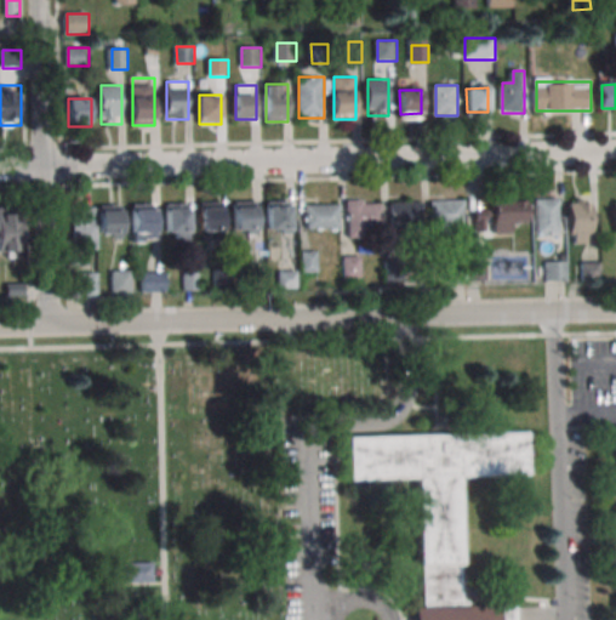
[(562,232),(562,199),(540,199),(540,232),(562,232)]
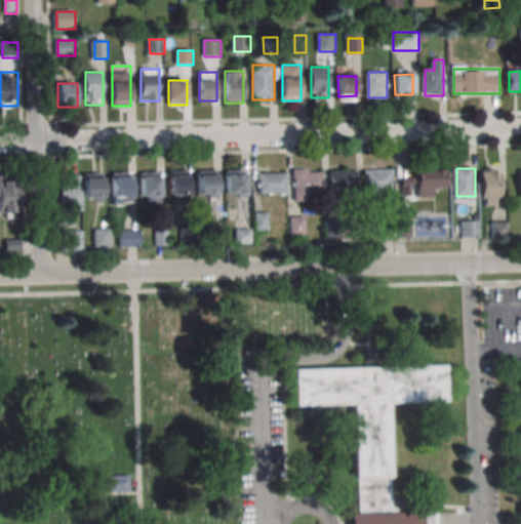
[(246,169),(227,169),(227,197),(246,197),(246,169)]
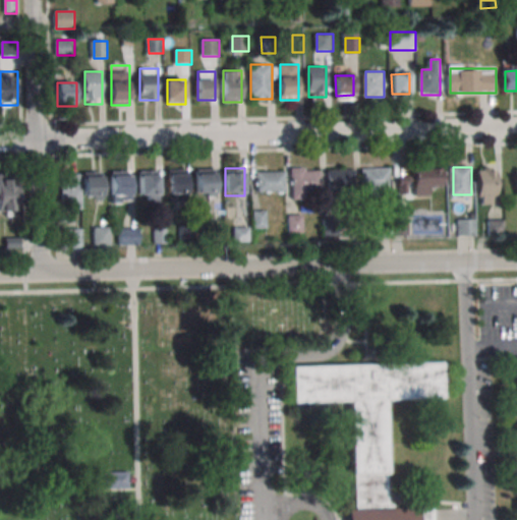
[(322,168),(293,168),(293,198),(313,198),(313,190),(322,190),(322,168)]
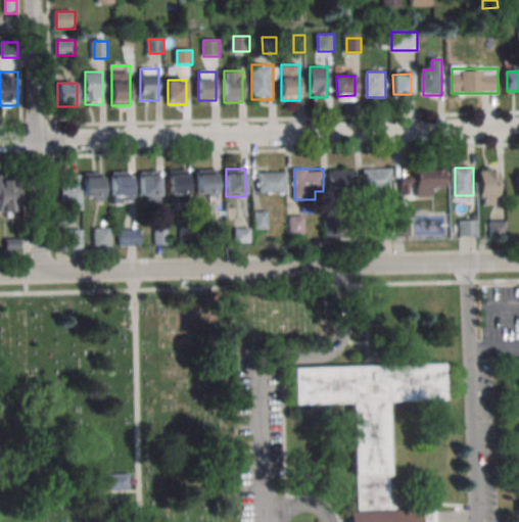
[(359,169),(329,169),(329,199),(346,199),(346,190),(359,190),(359,169)]
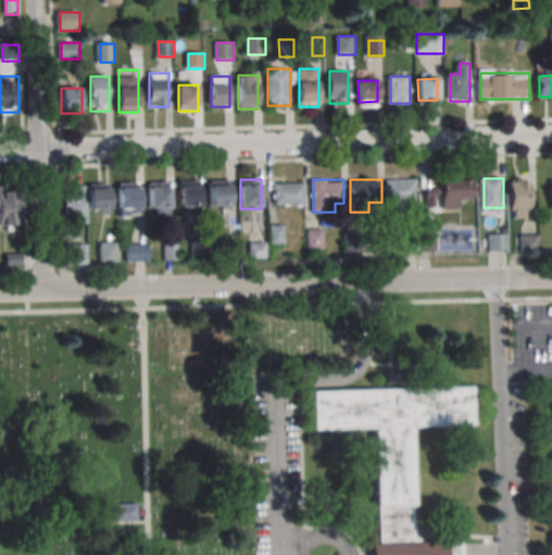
[(417,179),(389,179),(389,210),(402,210),(402,202),(417,202),(417,179)]
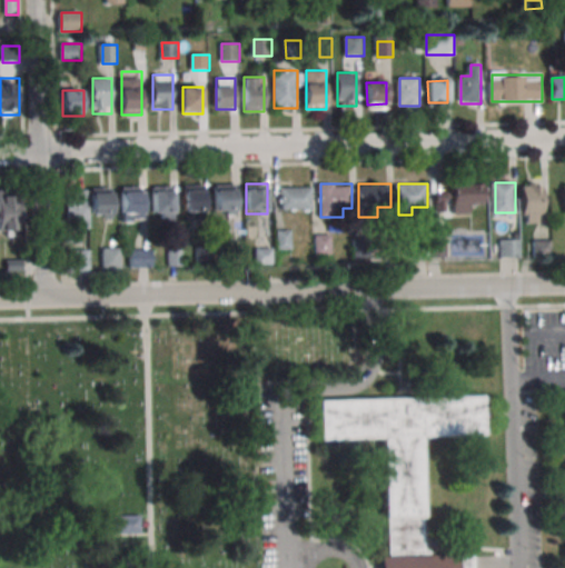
[(454,183),(454,193),(438,193),(438,213),(474,213),(474,203),(486,203),(486,183),(454,183)]
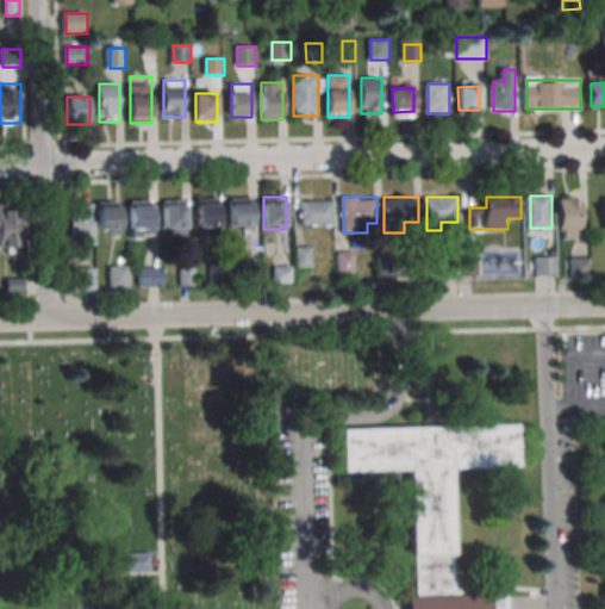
[(584,197),(561,197),(561,238),(584,238),(584,197)]
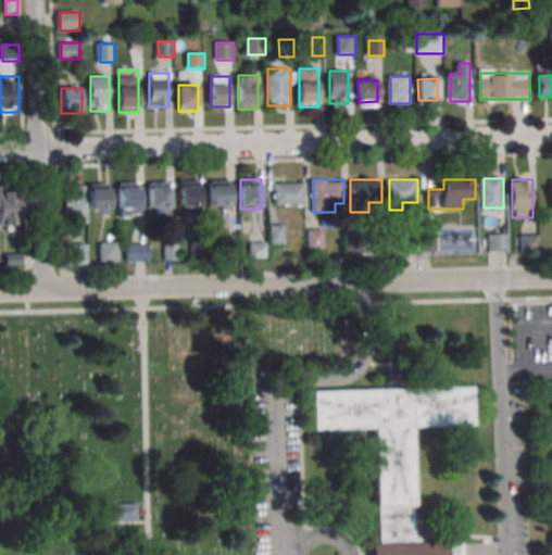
[(201,214),(201,180),(182,180),(182,214),(201,214)]
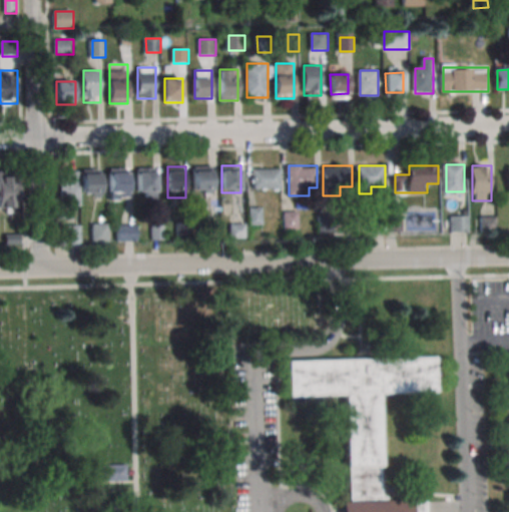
[(213,166),(194,166),(194,192),(213,192),(213,166)]
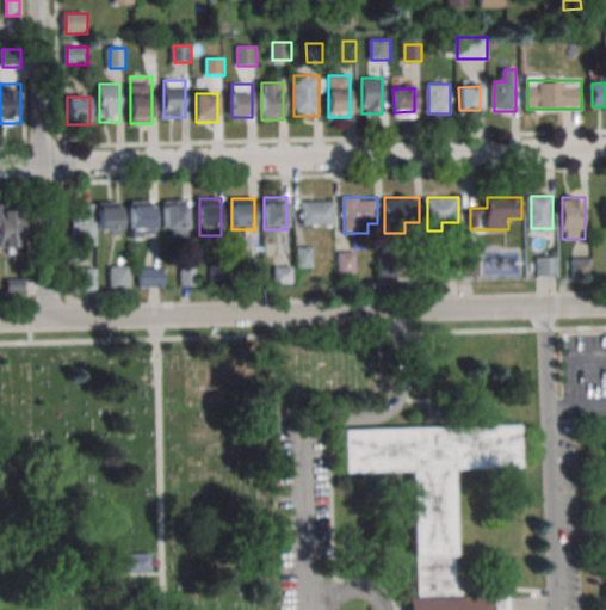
[(165,236),(189,236),(189,199),(165,199),(165,236)]
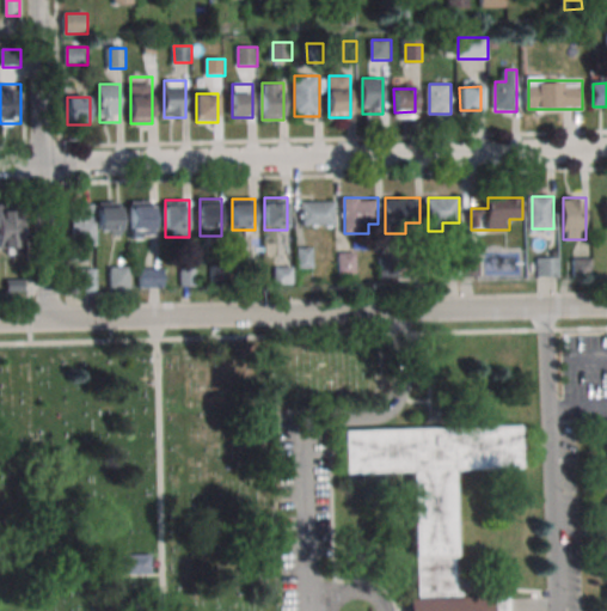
[(155,240),(155,201),(133,201),(133,240),(155,240)]
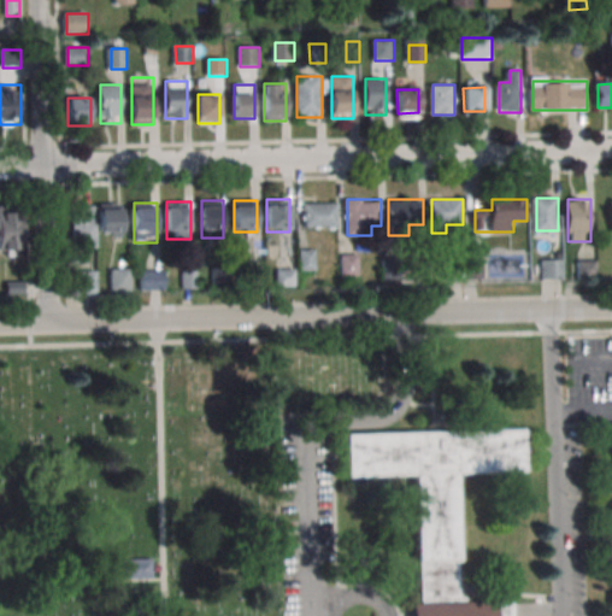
[(306,227),(339,227),(339,203),(306,203),(306,227)]
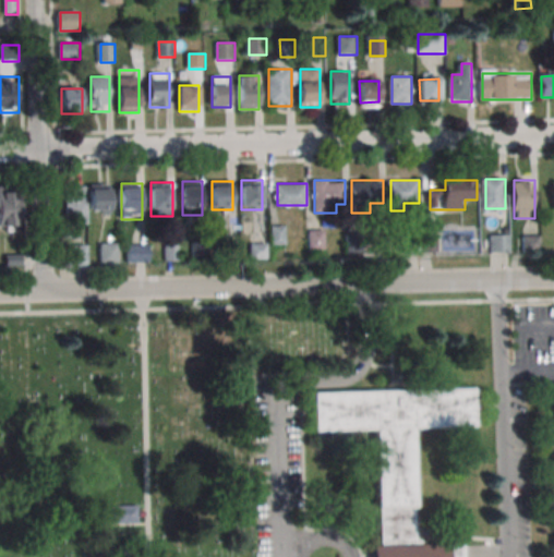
[(112,184),(92,184),(92,213),(112,213),(112,184)]
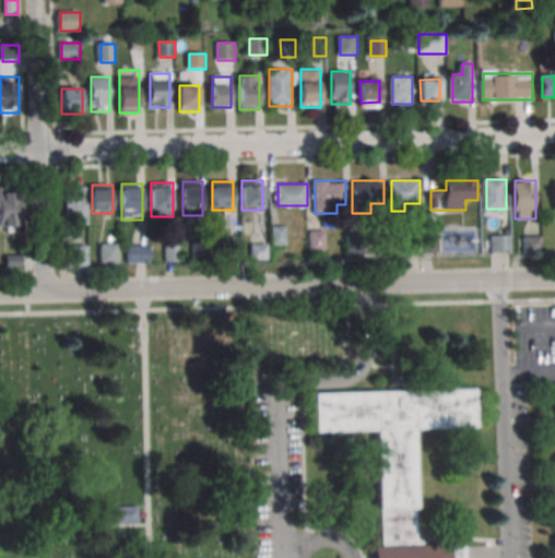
[(89,188),(68,188),(68,224),(89,224),(89,188)]
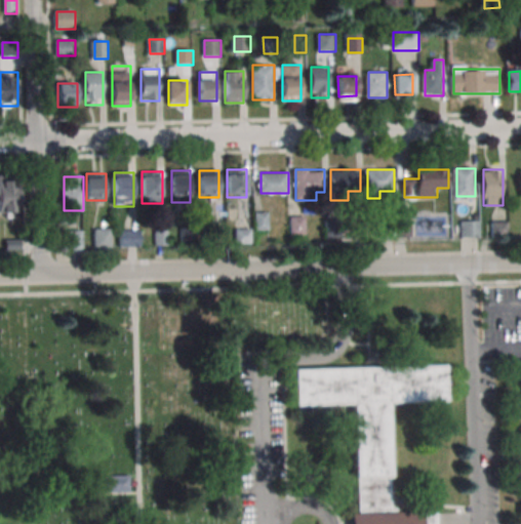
[(0,177),(0,213),(19,213),(19,177),(0,177)]
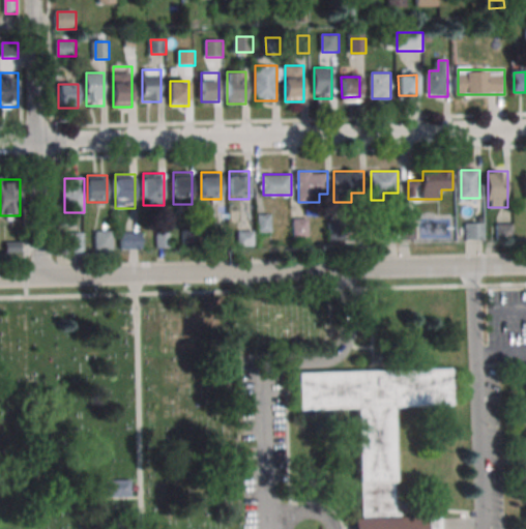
[(273,214),(260,214),(260,233),(273,233),(273,214)]
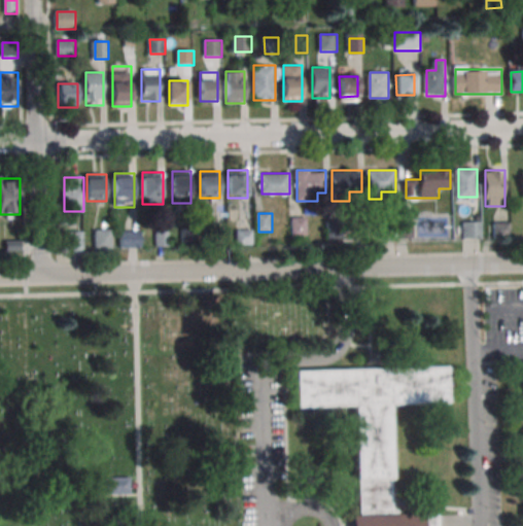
[(293,235),(309,235),(309,217),(293,217),(293,235)]
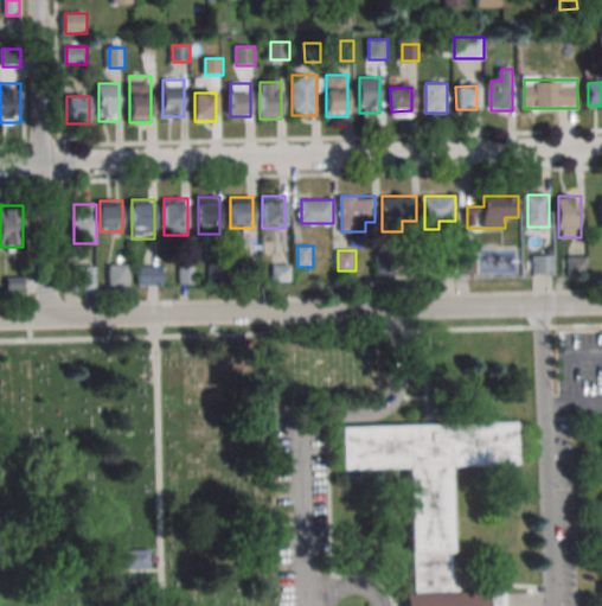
[(396,255),(396,275),(379,276),(379,255),(396,255)]
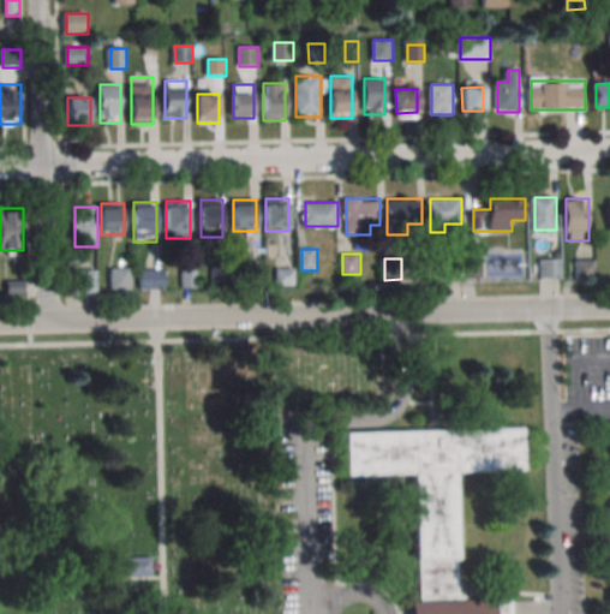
[(564,258),(543,258),(543,279),(564,279),(564,258)]
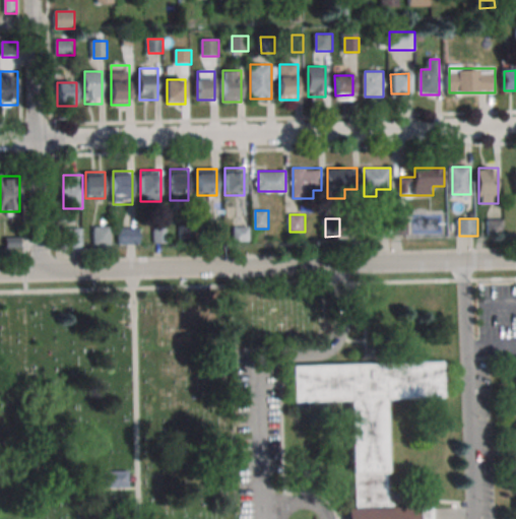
[(489,235),(506,235),(506,219),(489,219),(489,235)]
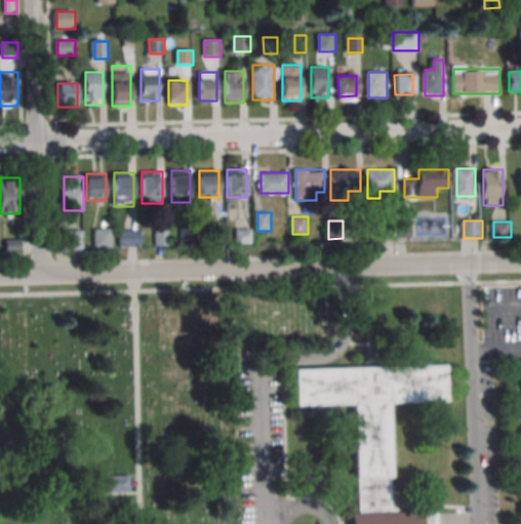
[(412,223),(412,238),(399,238),(399,223),(412,223)]
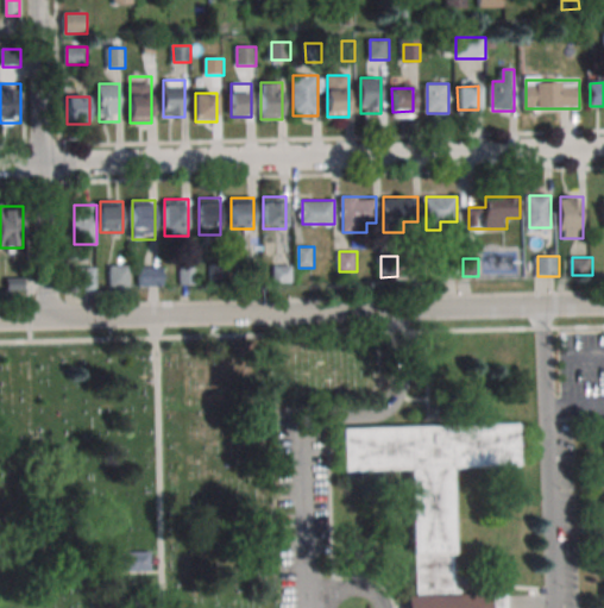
[(112,287),(132,287),(132,265),(112,265),(112,287)]
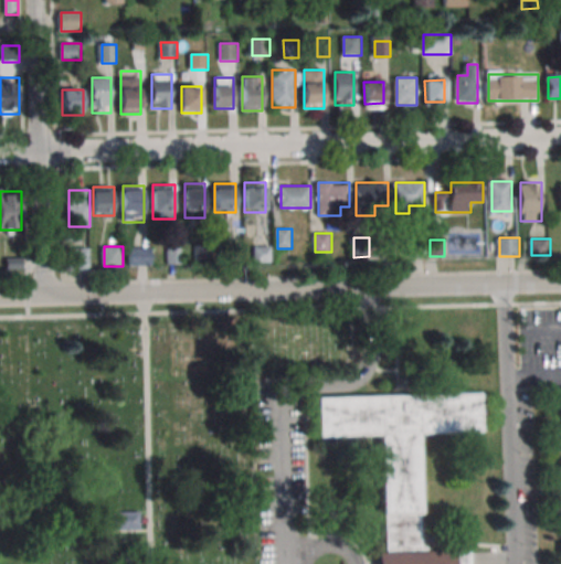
[(212,246),(213,263),(198,264),(198,246),(212,246)]
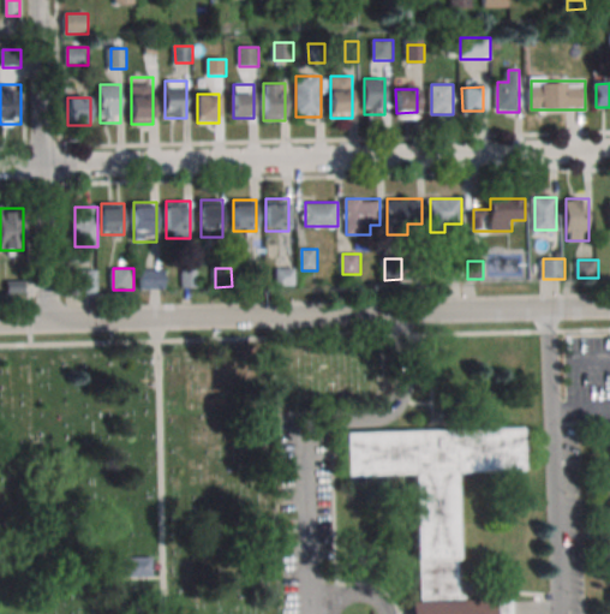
[(143,290),(166,290),(166,269),(143,269),(143,290)]
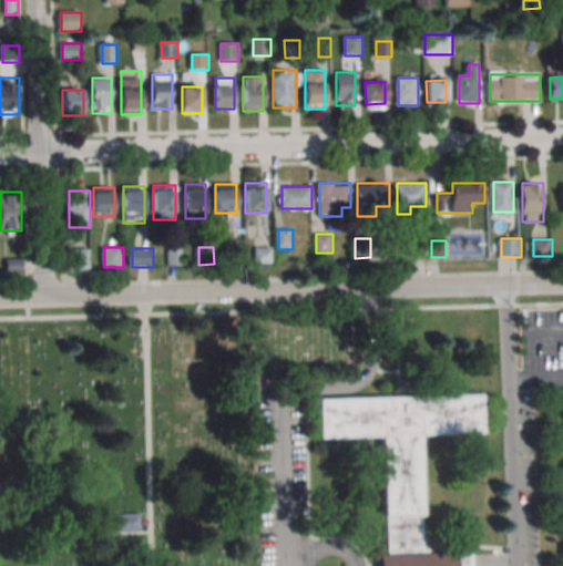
[(257,264),(274,264),(274,248),(257,248),(257,264)]
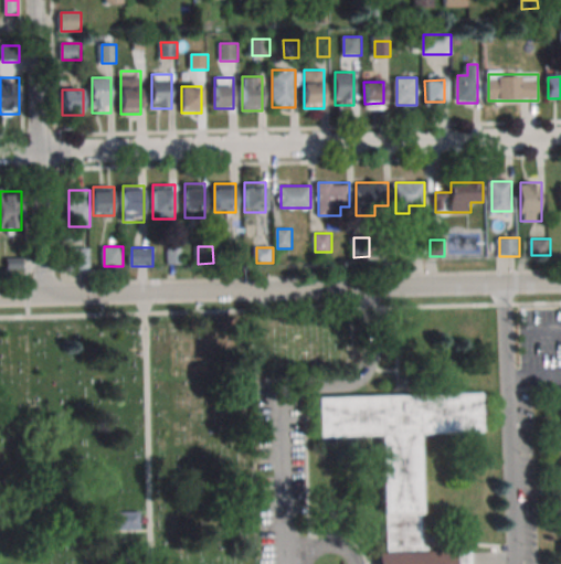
[(244,248),(244,264),(229,264),(229,248),(244,248)]
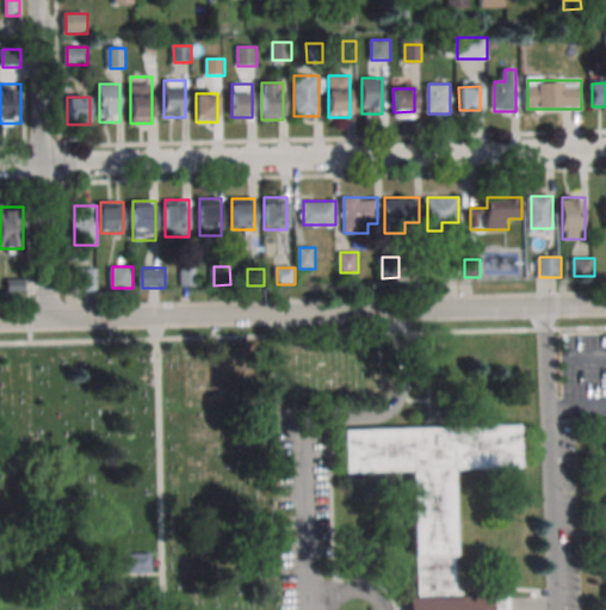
[(80,270),(80,291),(99,291),(99,270),(80,270)]
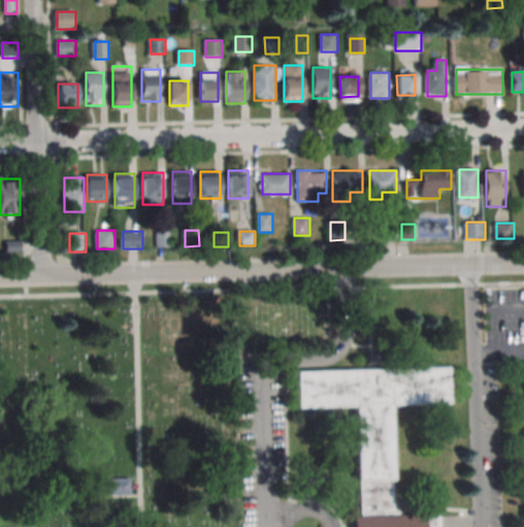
[(170,233),(170,248),(158,248),(158,233),(170,233)]
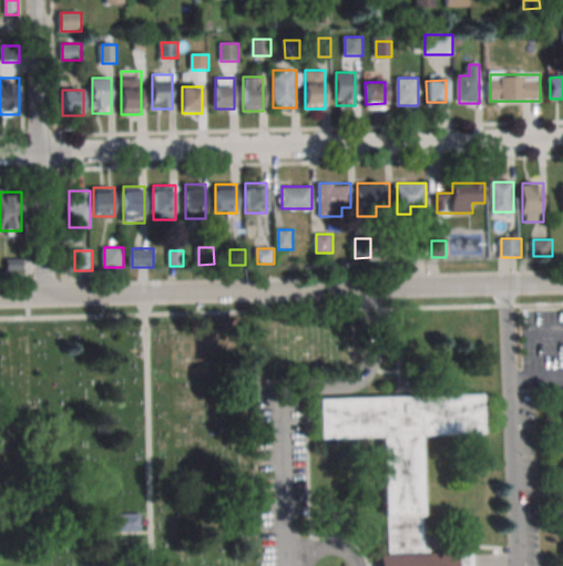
[(23,260),(23,270),(8,270),(8,260),(23,260)]
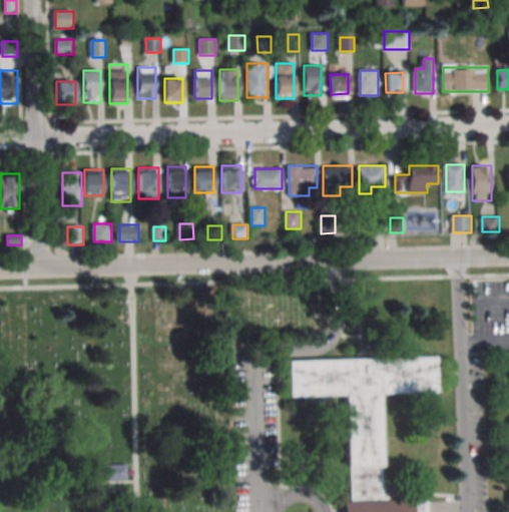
[(429,511),(429,499),(386,501),(382,394),(439,393),(438,356),(290,361),(291,397),(347,395),(351,502),(345,502),(345,511),(429,511)]
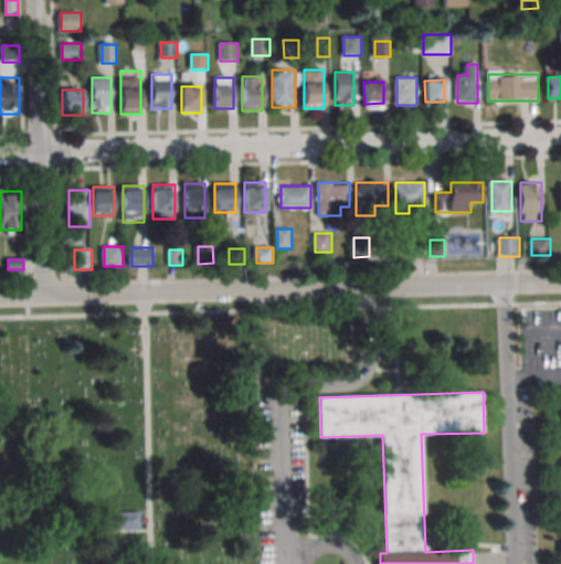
[(117,513),(146,513),(146,530),(117,531),(117,513)]
